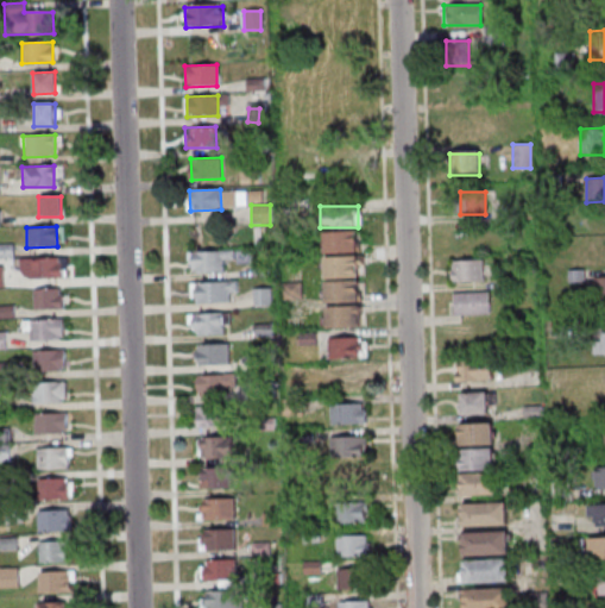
[(322,231),(355,230),(357,252),(323,254),(322,231)]
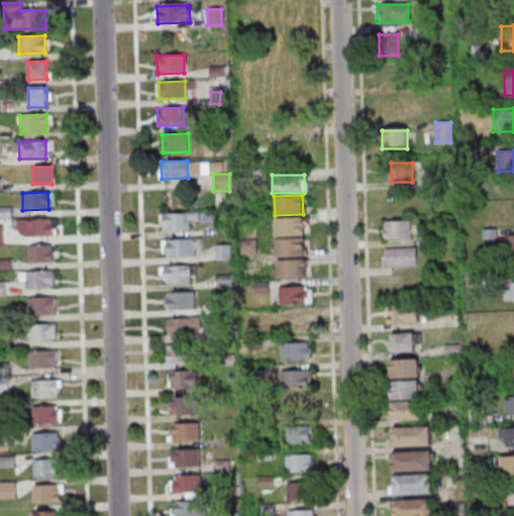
[(162,214),(197,212),(197,220),(188,220),(188,231),(162,232),(162,214)]
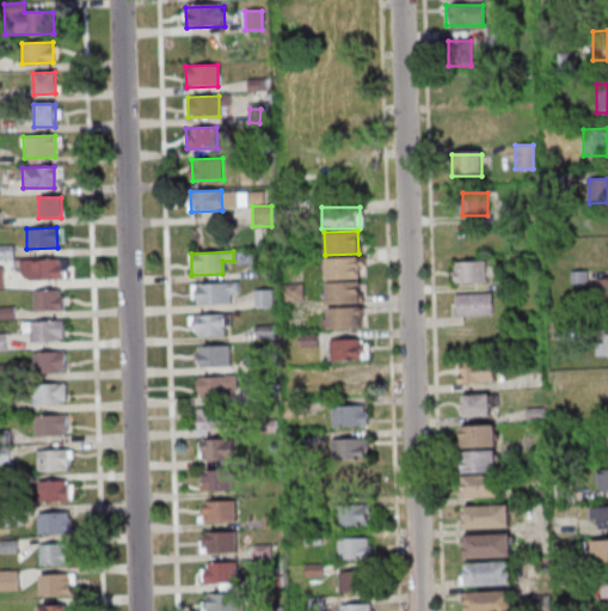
[(325,258),(358,257),(360,280),(325,281),(325,258)]
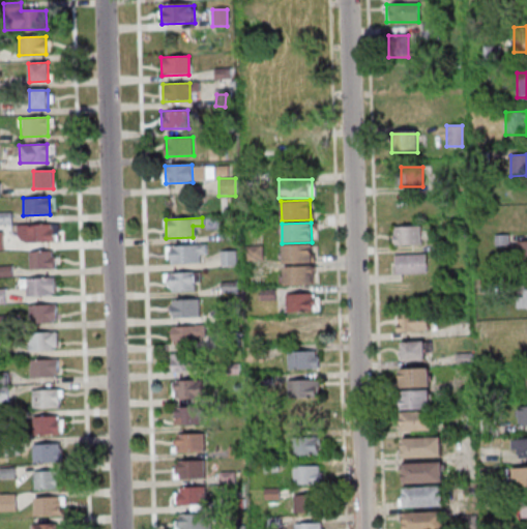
[(25,226),(52,225),(52,241),(26,242),(25,226)]
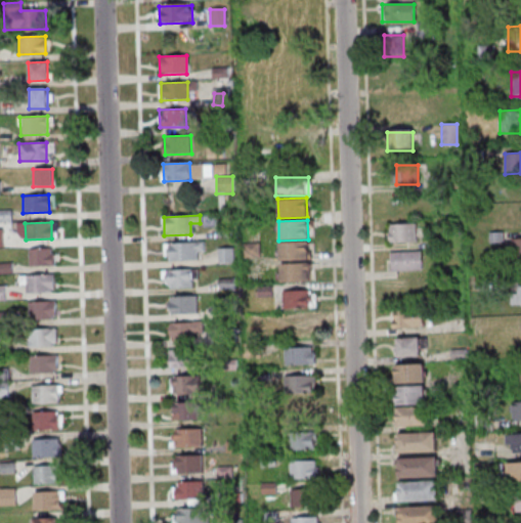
[(415,224),(387,224),(387,243),(415,243),(415,224)]
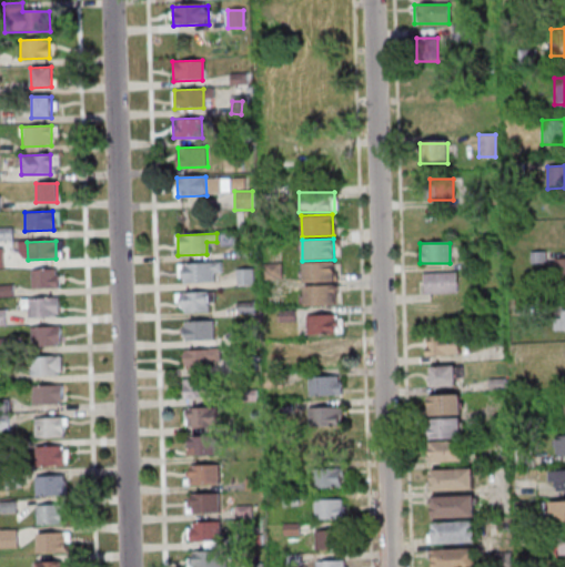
[(564,259),(547,260),(547,276),(564,276),(564,259)]
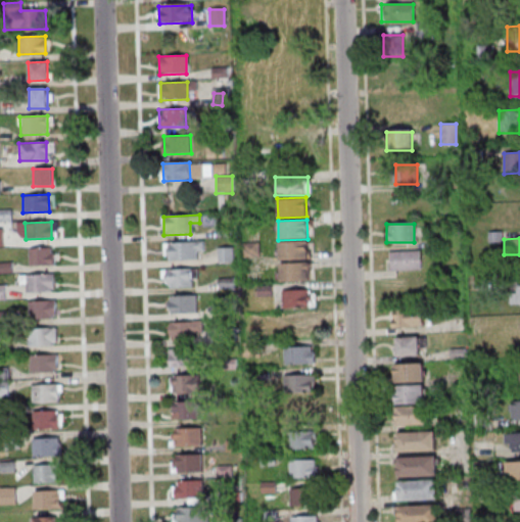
[(168,242),(194,241),(195,259),(169,261),(168,242)]
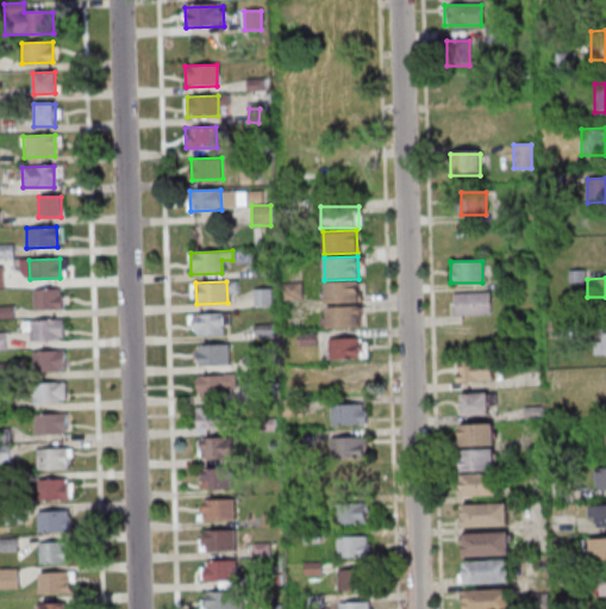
[(325,283),(358,281),(360,303),(325,304),(325,283)]
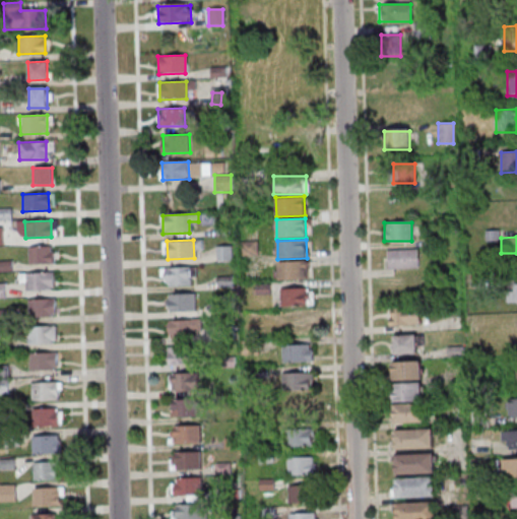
[(256,242),(242,242),(242,257),(256,257),(256,242)]
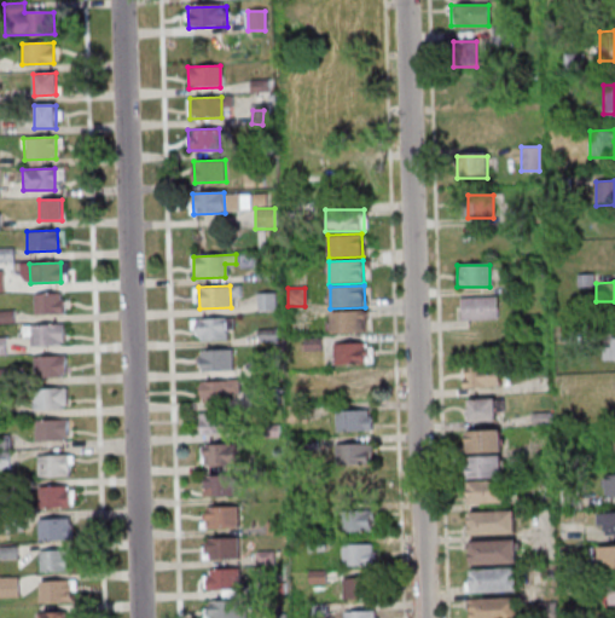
[(33,295),(64,294),(64,313),(34,315),(33,295)]
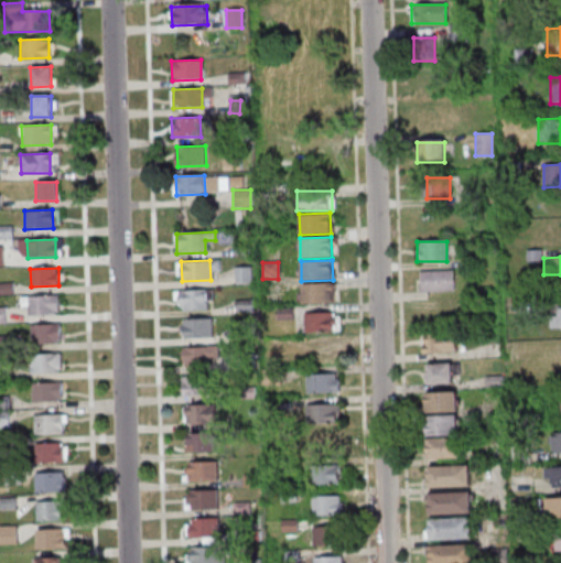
[(250,268),(233,268),(233,284),(250,284),(250,268)]
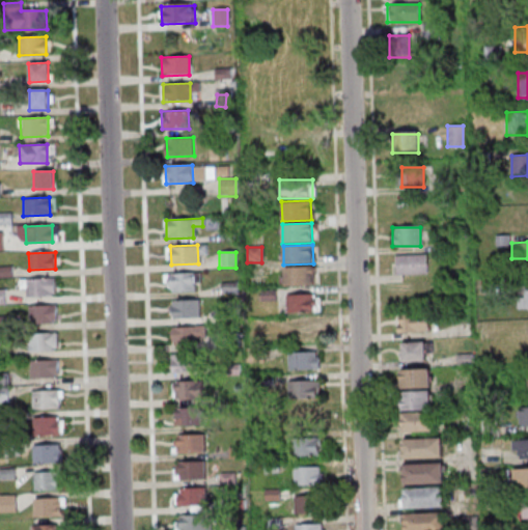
[(395,255),(424,254),(425,274),(396,275),(395,255)]
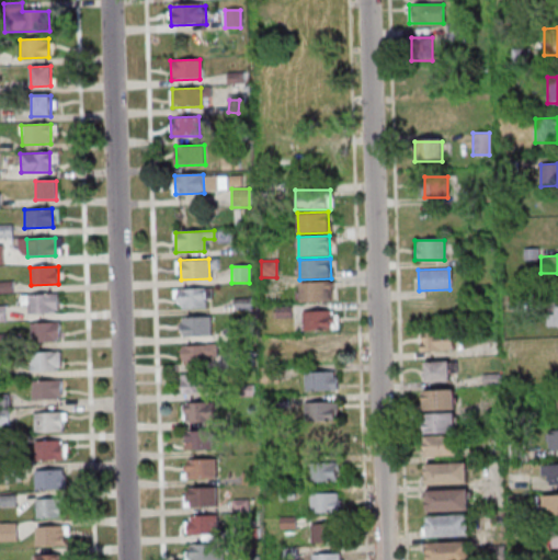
[(299,283),(331,282),(331,303),(300,304),(299,283)]
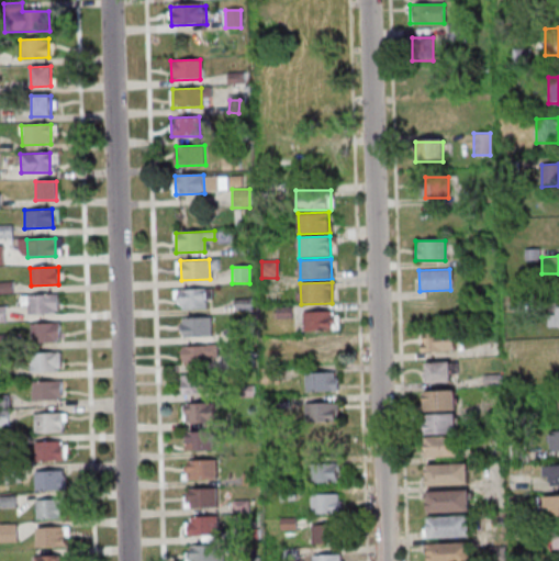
[(176,290),(204,289),(205,309),(177,310),(176,290)]
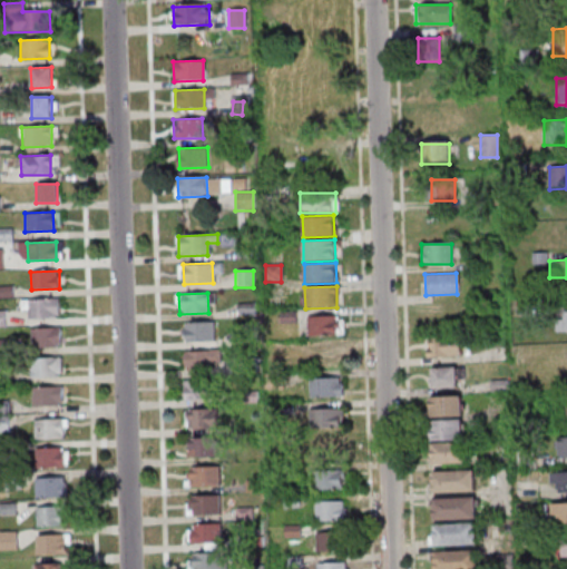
[(27,301),(56,300),(56,317),(28,319),(27,301)]
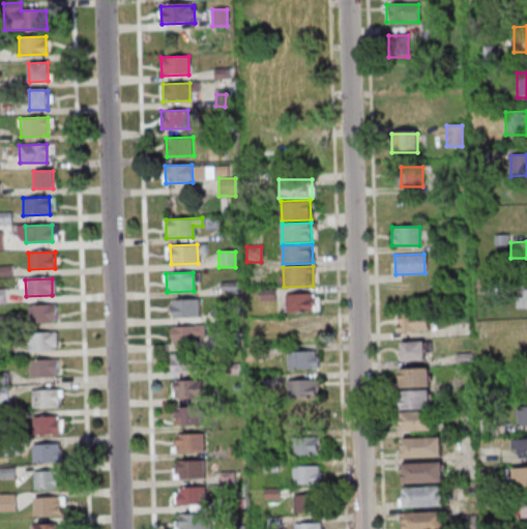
[(284,294),(284,312),(318,312),(317,294),(284,294)]
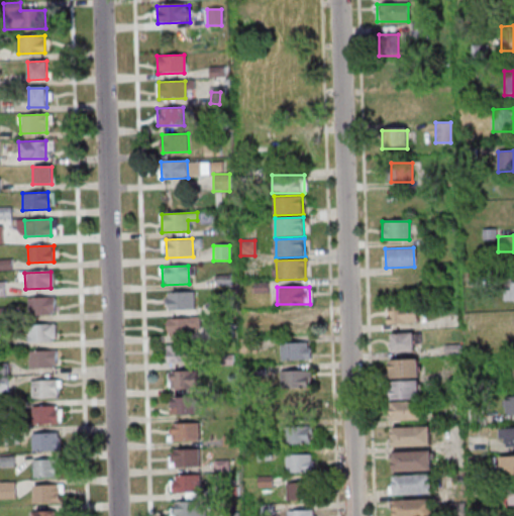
[(166,292),(193,291),(193,309),(167,310),(166,292)]
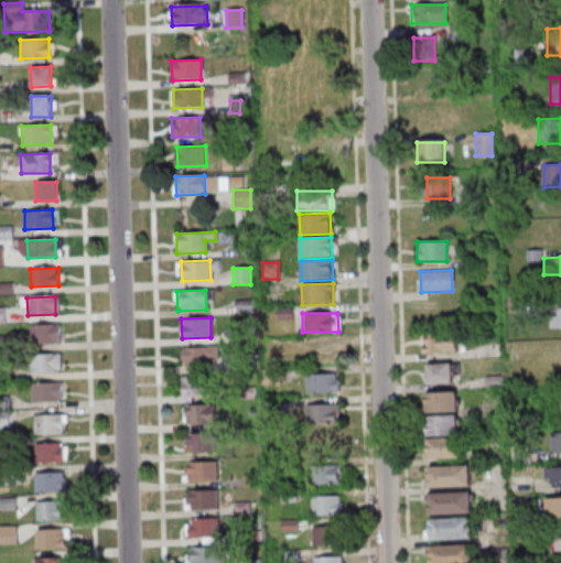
[(29,325),(57,324),(58,343),(30,343),(29,325)]
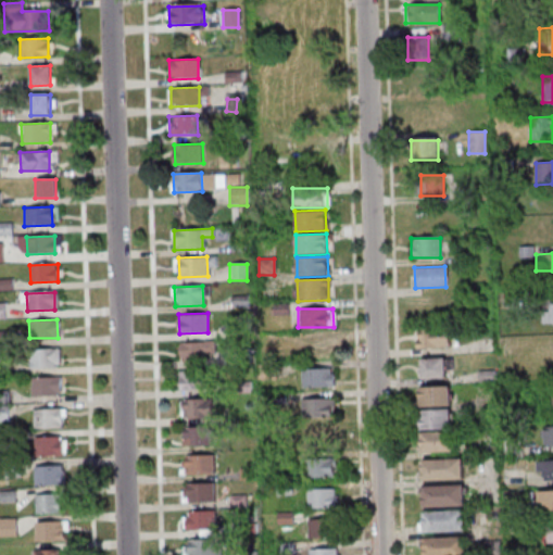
[(449,349),(449,329),(414,329),(414,349),(449,349)]
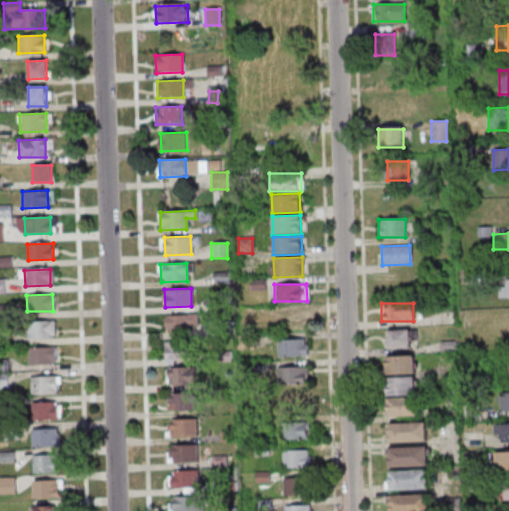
[(304,312),(277,312),(277,328),(304,328),(304,312)]
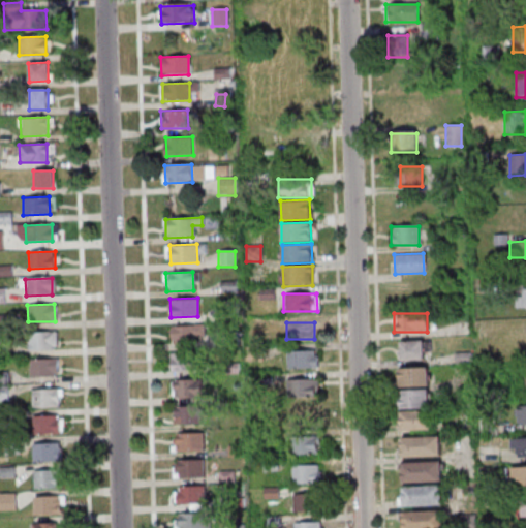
[(174,324),(203,323),(204,343),(174,344),(174,324)]
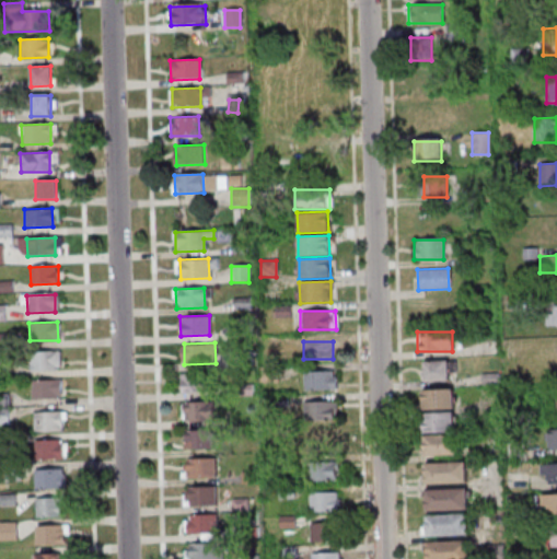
[(28,352),(56,351),(57,370),(28,371),(28,352)]
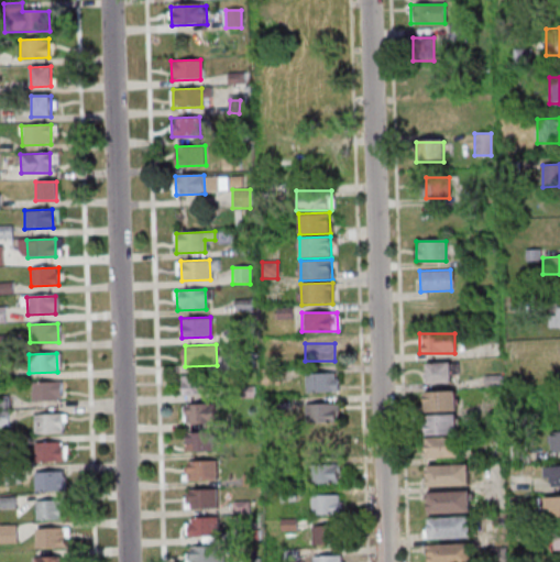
[(456,364),(424,364),(424,385),(456,385),(456,364)]
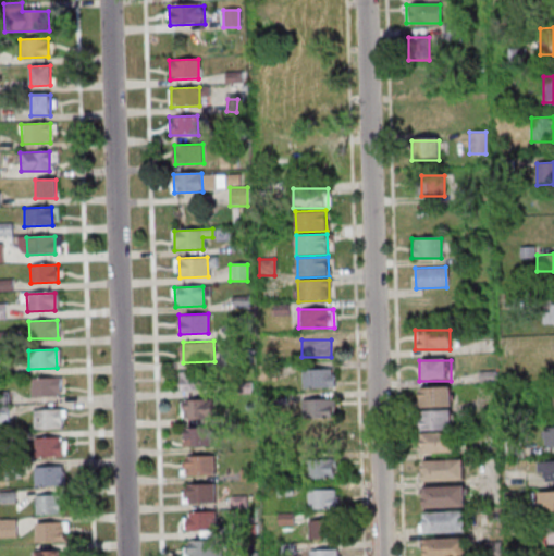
[(333,388),(333,370),(300,370),(300,388),(333,388)]
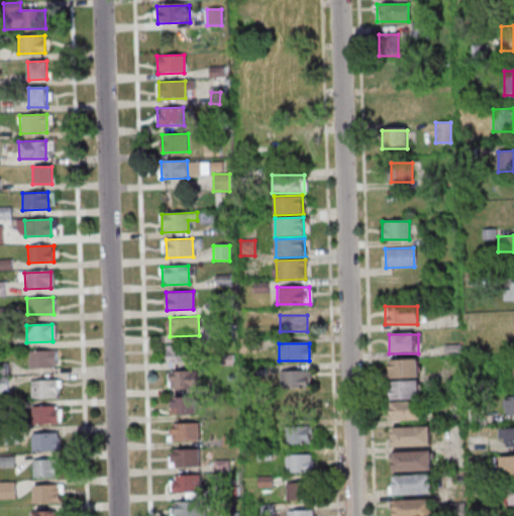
[(166,345),(194,344),(195,364),(167,365),(166,345)]
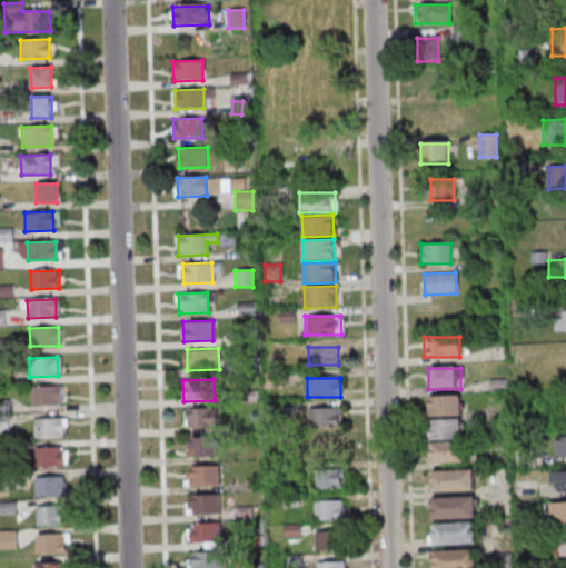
[(31,387),(59,386),(60,405),(31,406),(31,387)]
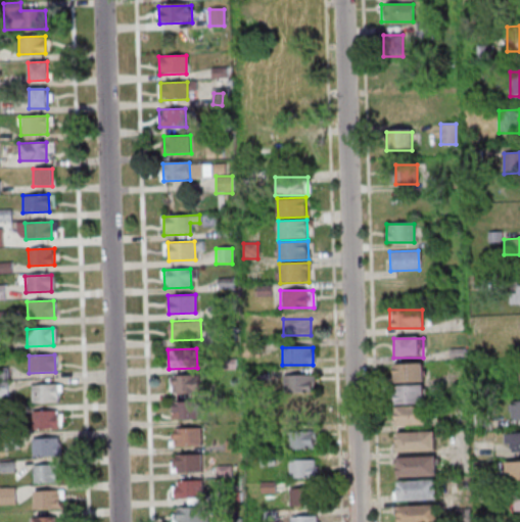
[(393,364),(422,363),(423,382),(394,383),(393,364)]
